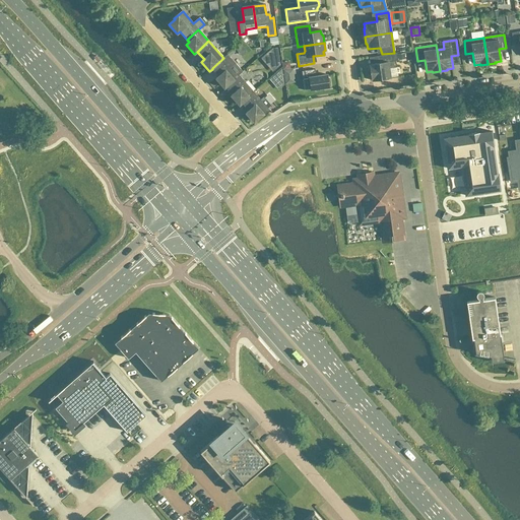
[(272,50),(263,58),(275,72),(281,67),(279,49),(272,50)]
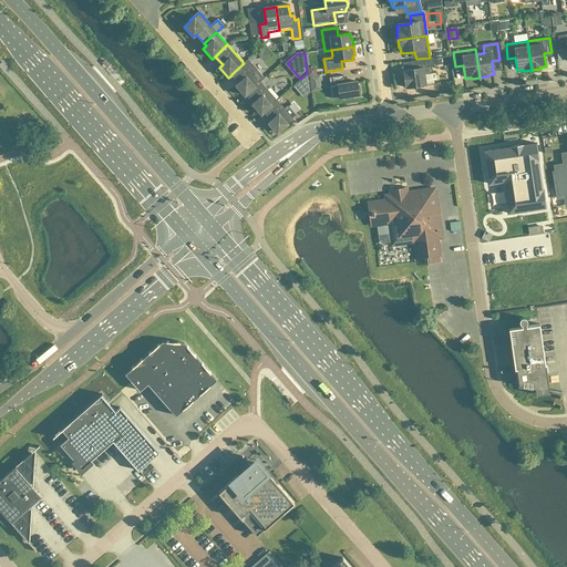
[(413,90),(419,89),(419,86),(426,85),(424,75),(432,74),(431,68),(434,66),(433,59),(413,62),(414,70),(403,71),(403,72),(403,73),(401,73),(401,80),(402,82),(403,88),(405,88),(405,89),(412,88),(413,90)]
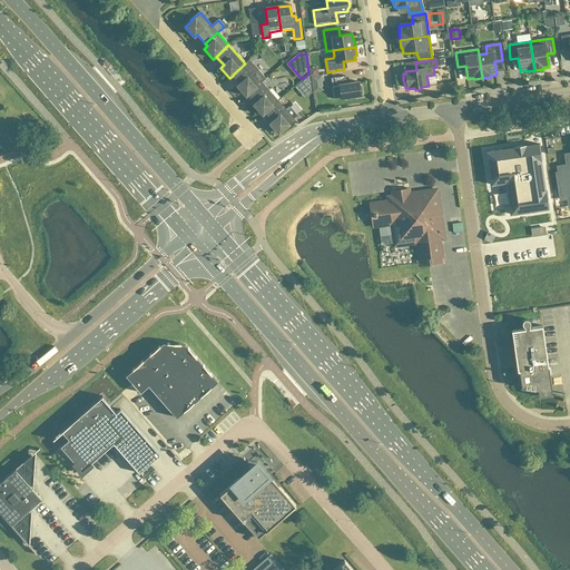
[(233,75),(233,76),(239,84),(237,87),(246,97),(248,94),(262,82),(265,79),(249,60),(245,64),(233,75)]
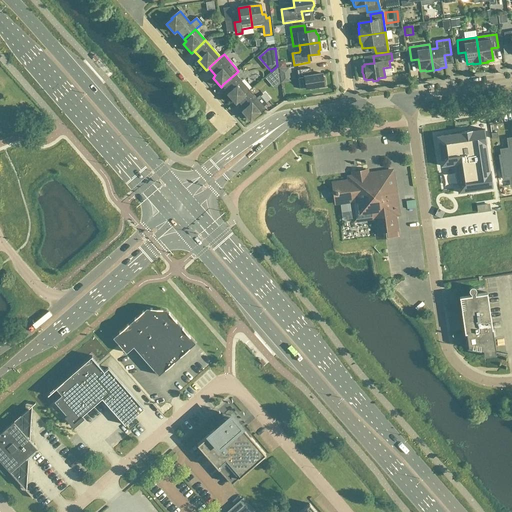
[(274,88),(293,81),(290,74),(292,74),(290,67),(269,74),(274,88)]
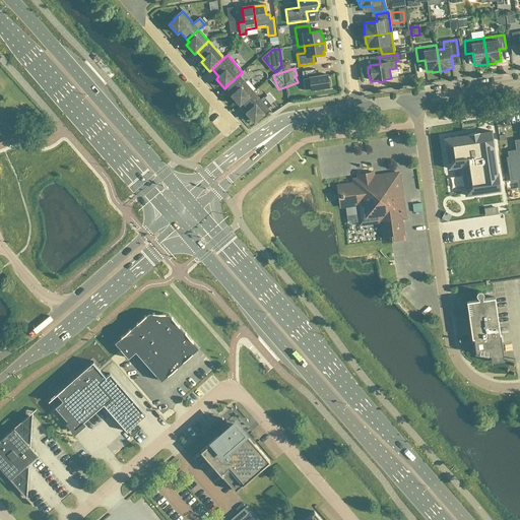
[(330,83),(330,79),(327,77),(327,75),(316,77),(315,70),(302,72),(305,91),(313,90),(316,92),(320,91),(322,89),(329,88),(328,86),(330,83)]
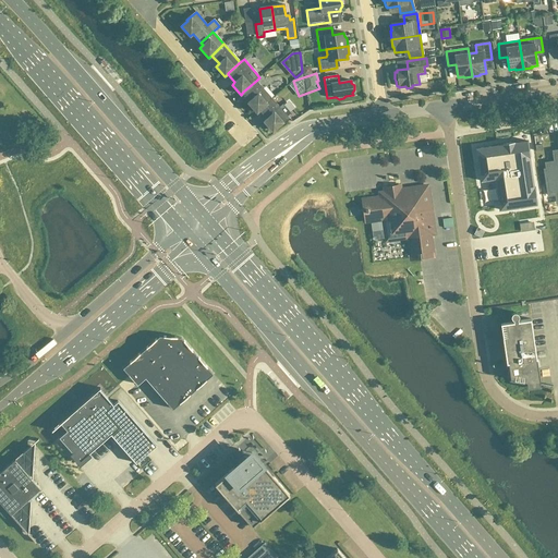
[(259,110),(273,99),(256,81),(243,92),(251,100),(247,102),(256,113),(259,110)]
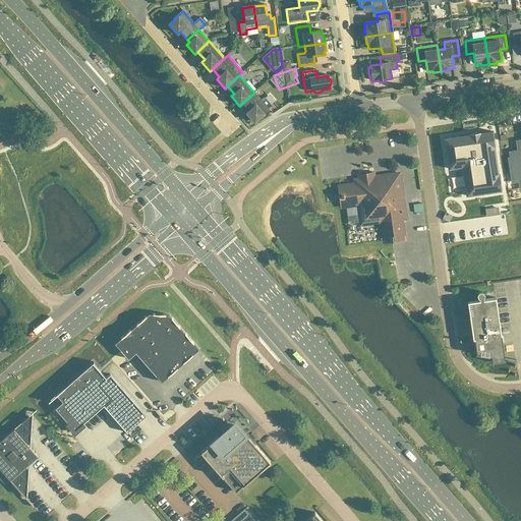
[(254,93),(242,103),(249,111),(246,113),(254,123),(261,118),(262,118),(270,111),(268,109),(271,106),(265,98),(261,101),(254,93)]
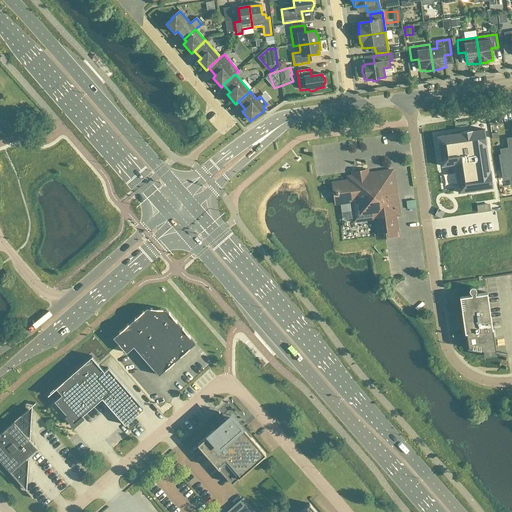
[(486,146),(484,130),(472,132),(472,131),(460,133),(460,134),(436,137),(441,167),(454,165),(458,194),(493,188),(490,173),(489,173),(485,146),(486,146)]
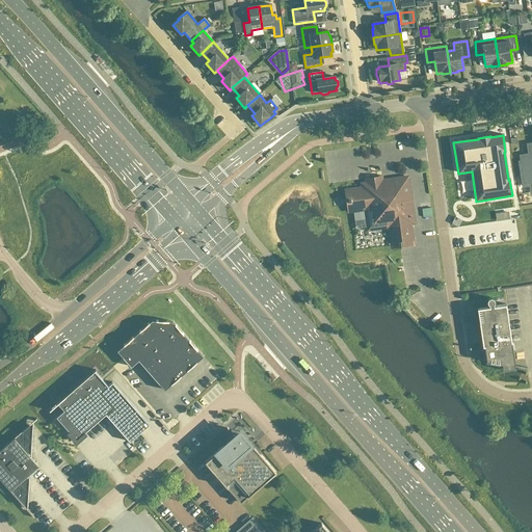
[(531,155),(522,157),(523,163),(520,163),(522,178),(529,177),(531,192),(531,191),(531,155)]
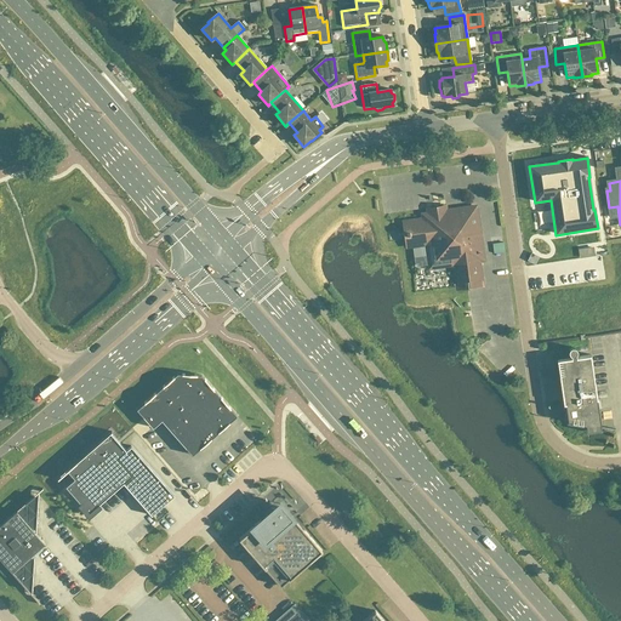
[(480,260),(473,211),(444,215),(443,210),(431,212),(431,217),(425,217),(426,222),(406,226),(408,233),(406,233),(408,237),(409,245),(428,243),(432,266),(456,263),(460,286),(479,284),(476,260),(480,260)]
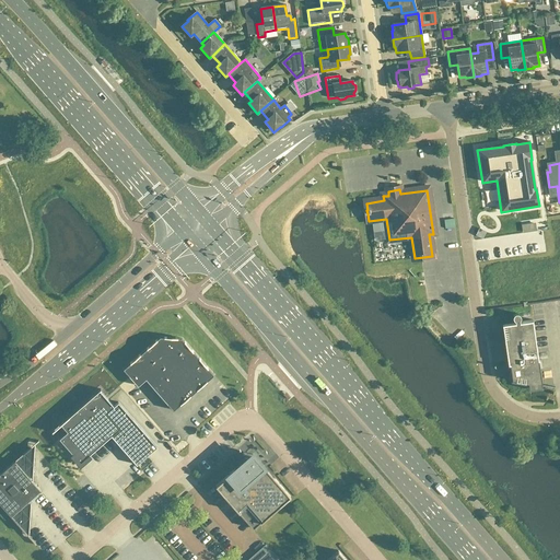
[(514,322),(515,324),(502,326),(508,365),(509,365),(510,371),(509,381),(555,388),(543,386),(533,321),(520,323),(520,321),(521,318),(520,316),(517,314),(515,314),(513,316),(513,318),(514,322)]
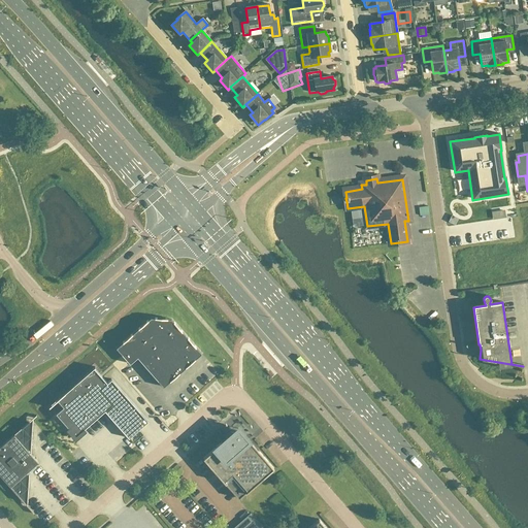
[(163,388),(178,374),(201,355),(171,320),(151,319),(116,349),(130,365),(137,358),(163,388)]
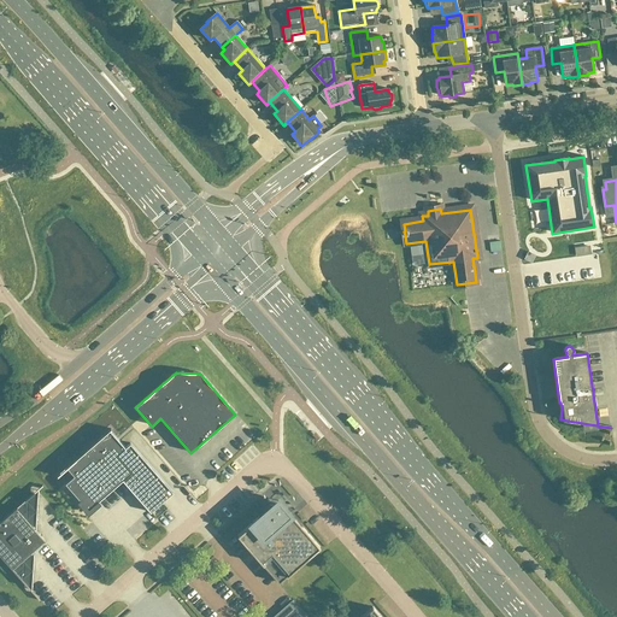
[(68,469),(74,477),(65,485),(84,506),(93,499),(97,504),(123,482),(151,513),(174,493),(130,445),(125,448),(110,432),(111,430),(111,429),(65,470),(68,469)]
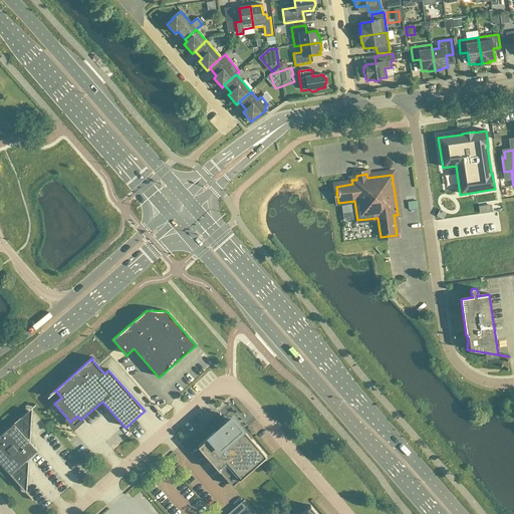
[(0,436),(0,464),(32,501),(33,501),(26,493),(28,460),(36,452),(36,453),(37,452),(36,451),(29,443),(31,410),(35,406),(0,436)]
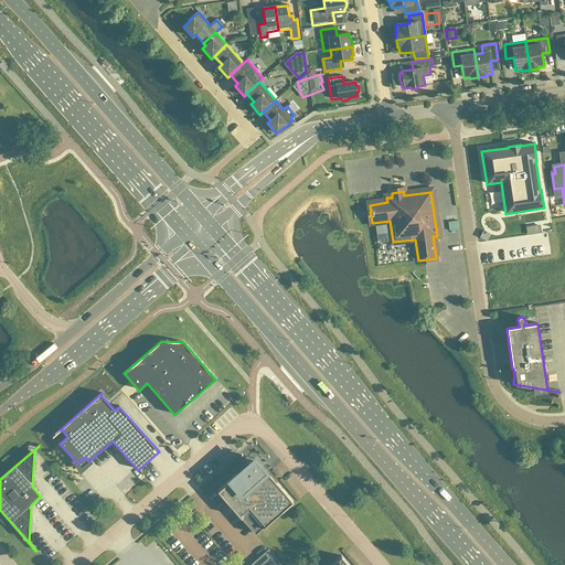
[(237,475),(217,491),(255,534),(292,502),(276,482),(255,458),(237,475)]
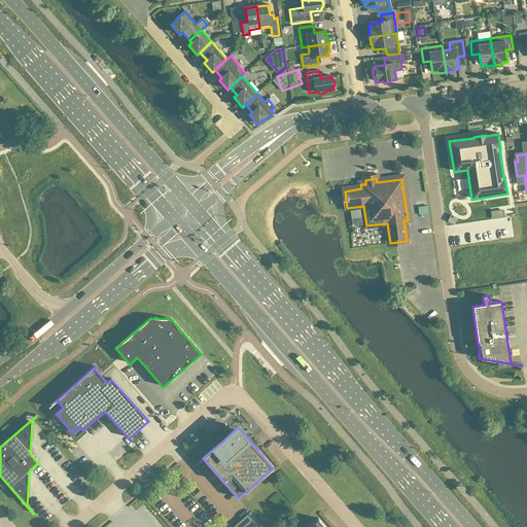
[(259,526),(250,516),(253,520),(245,526),(259,526)]
